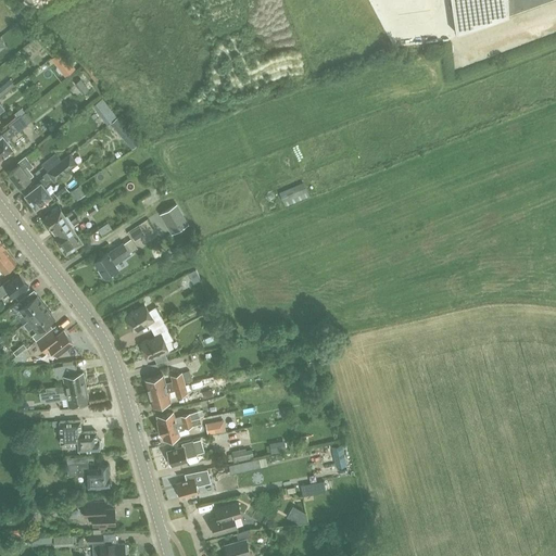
[(451,0),(456,34),(509,15),(509,14),(550,0),(451,0)]
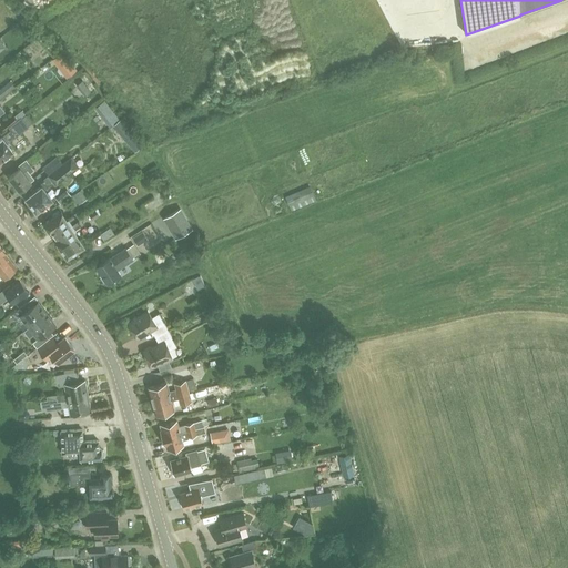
[(67,77),(75,70),(62,53),(54,60),(67,77)]
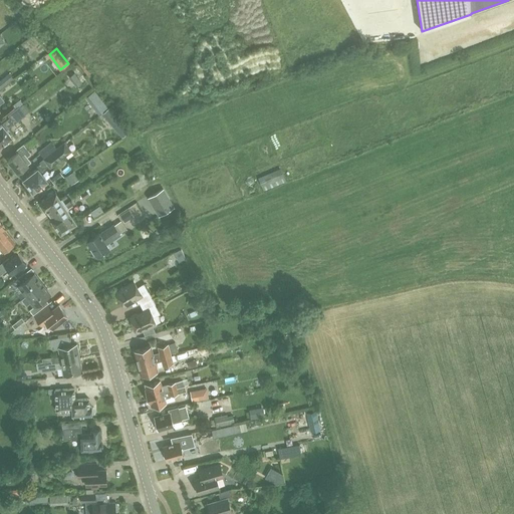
[(0,88),(14,78),(9,73),(0,79),(0,88)]
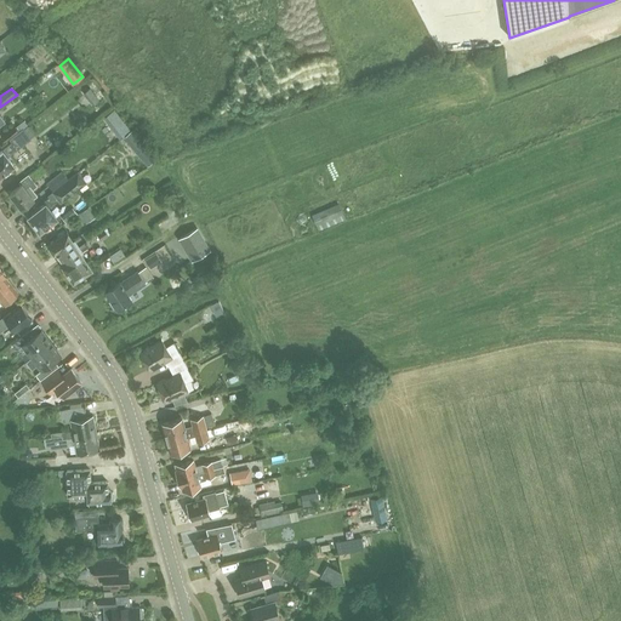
[(5,141),(20,130),(15,124),(1,135),(5,141)]
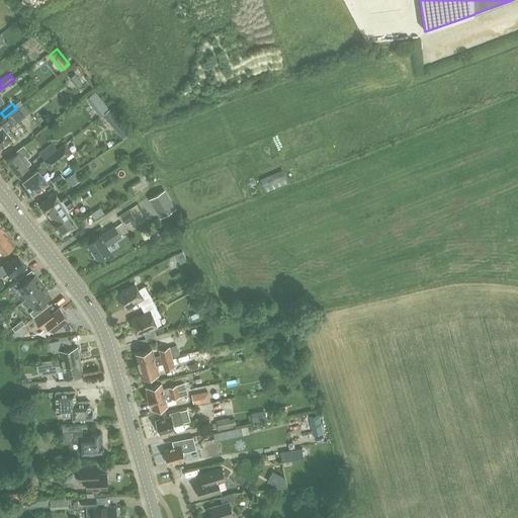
[(0,146),(12,138),(7,131),(26,115),(25,115),(20,107),(19,106),(7,115),(9,118),(2,124),(2,125),(0,126),(0,146)]
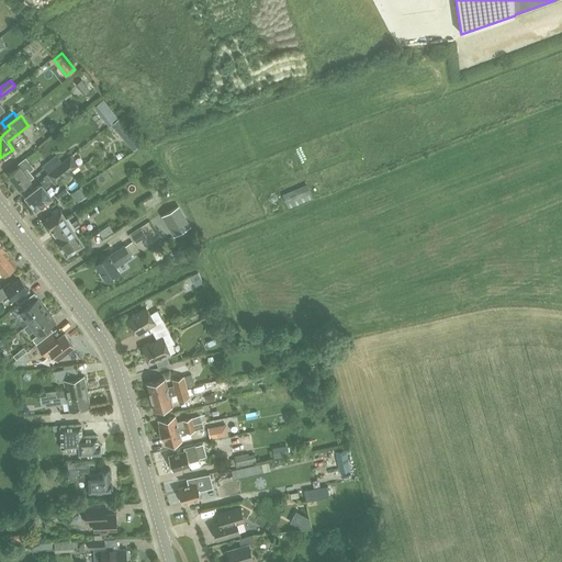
[(110,124),(111,124),(133,150),(142,144),(120,117),(119,117),(110,124)]
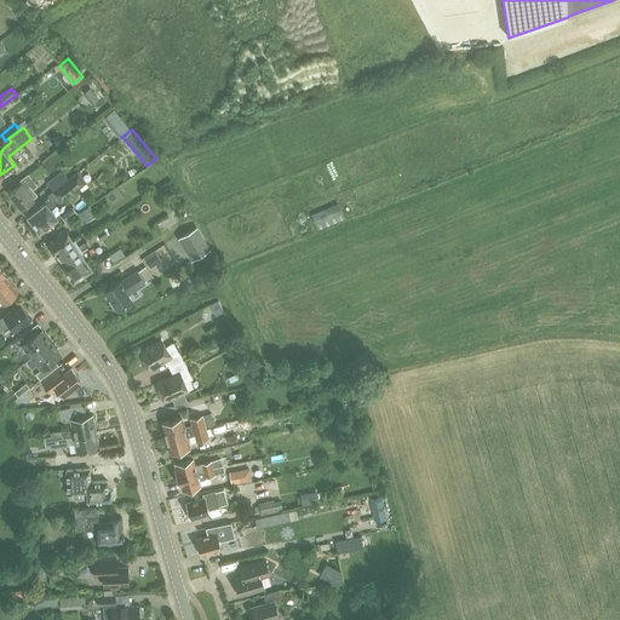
[(69,178),(52,191),(47,195),(49,197),(45,200),(46,202),(28,216),(40,231),(57,217),(50,207),(58,200),(61,204),(87,183),(78,171),(68,177),(69,178)]
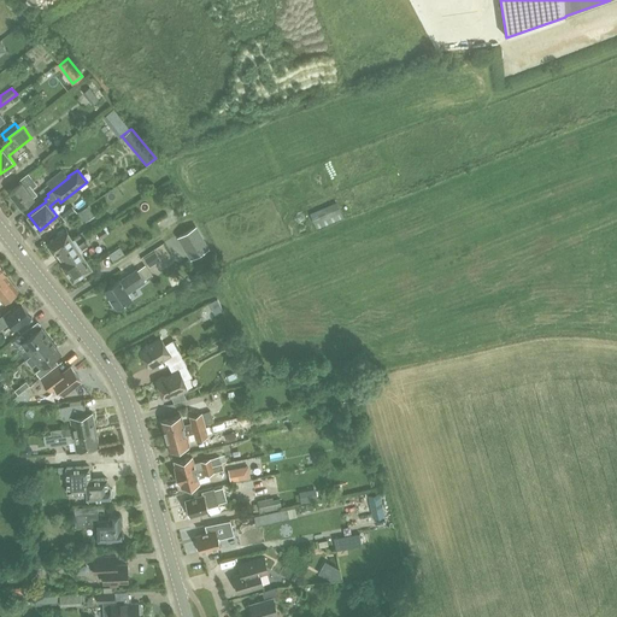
[(69,177),(68,176),(63,170),(46,182),(52,191),(69,177)]
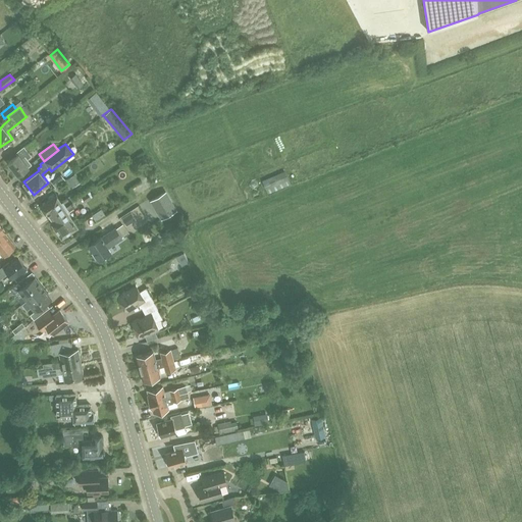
[(18,175),(29,167),(32,164),(28,159),(32,156),(30,153),(23,146),(15,152),(17,154),(8,162),(18,175)]
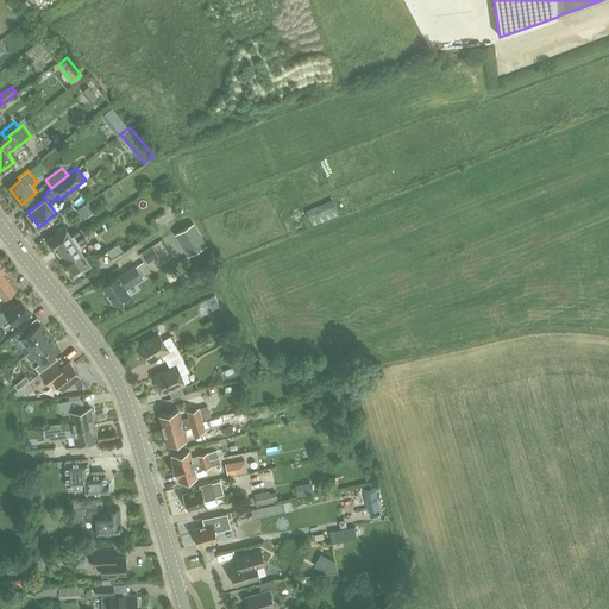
[(313,226),(339,215),(333,199),(306,211),(313,226)]
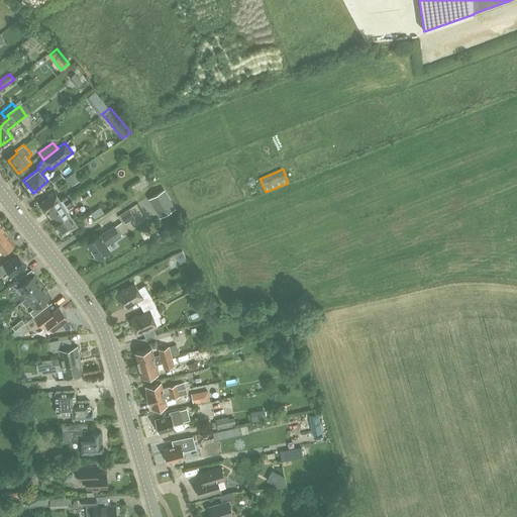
[(72,186),(81,180),(75,172),(66,178),(72,186)]
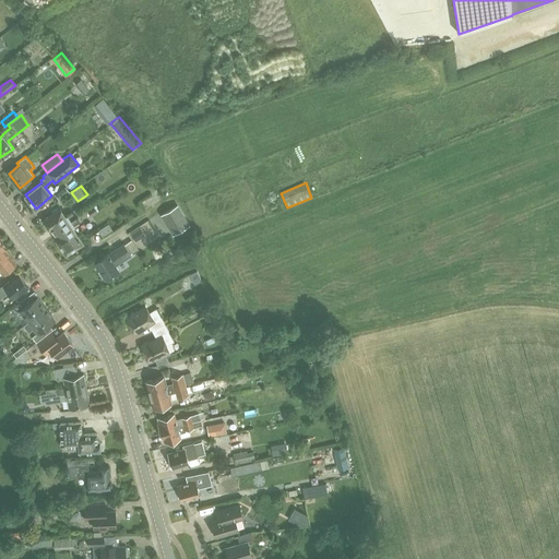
[(59,201),(70,192),(66,187),(55,194),(59,201)]
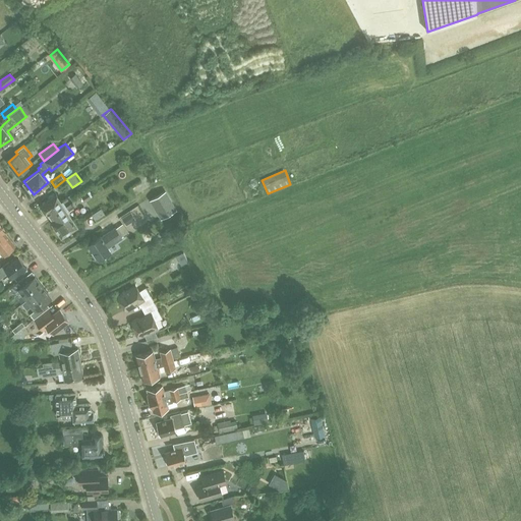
[(91,193),(90,191),(88,192),(88,191),(81,195),(85,201),(92,197),(91,197),(93,196),(91,193)]
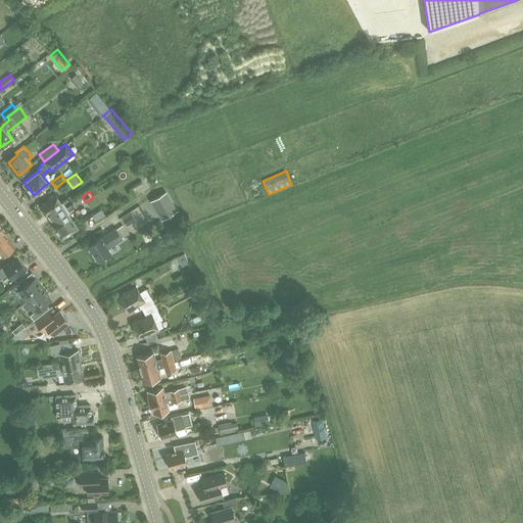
[(165,192),(150,200),(161,220),(177,210),(165,192)]
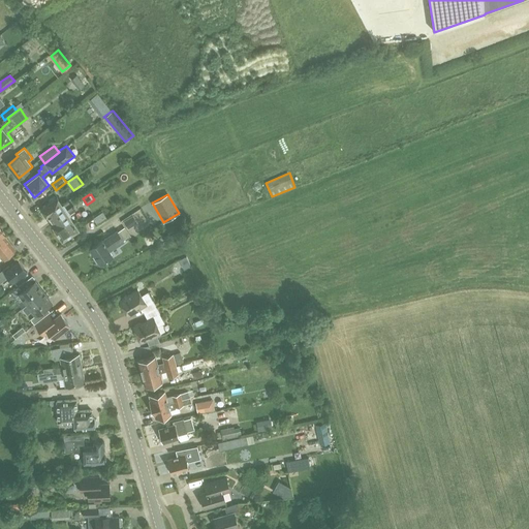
[(50,220),(74,203),(70,197),(62,204),(57,196),(56,197),(55,195),(49,199),(50,201),(40,208),(47,216),(50,220)]
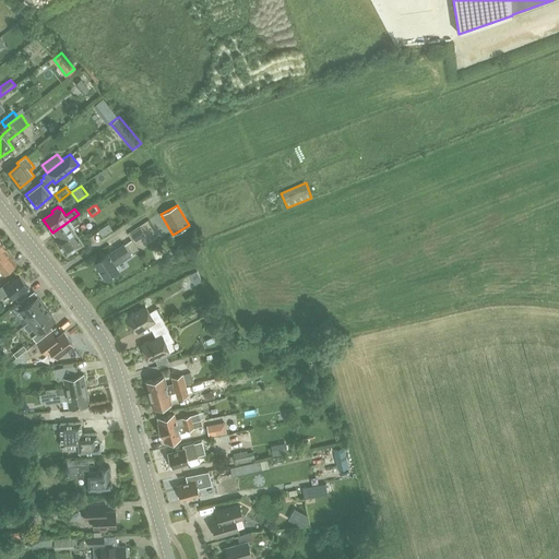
[(79,214),(52,233),(55,236),(55,237),(66,253),(83,241),(73,226),(82,219),(79,214)]
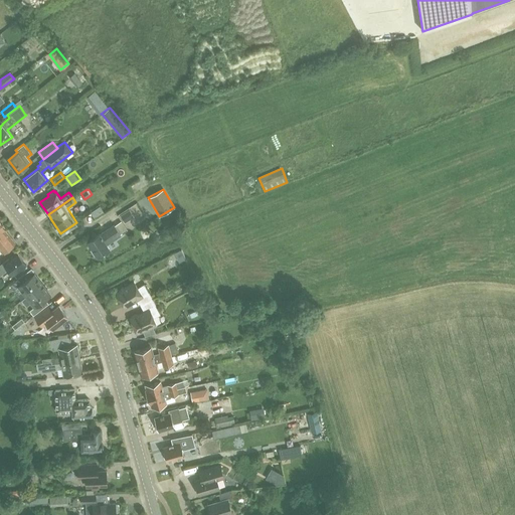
[(95,218),(104,212),(101,206),(91,212),(95,218)]
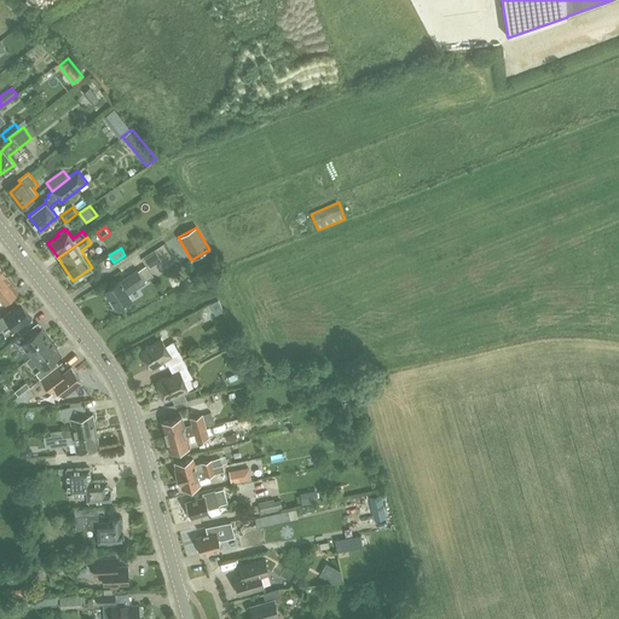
[(156,252),(145,259),(150,267),(161,260),(156,252)]
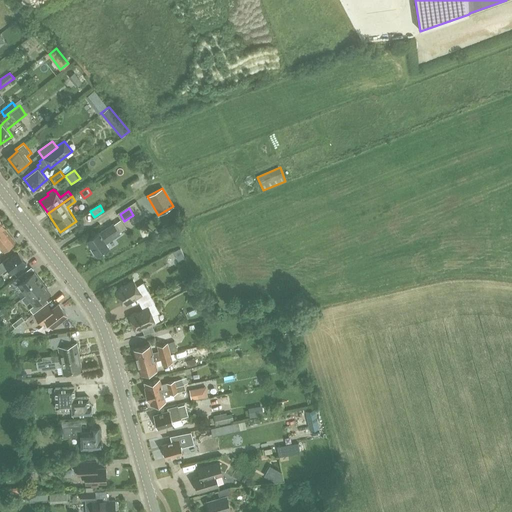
[(99,232),(87,240),(92,247),(89,248),(94,255),(96,253),(97,255),(109,247),(107,243),(121,234),(120,233),(114,224),(113,223),(99,232)]
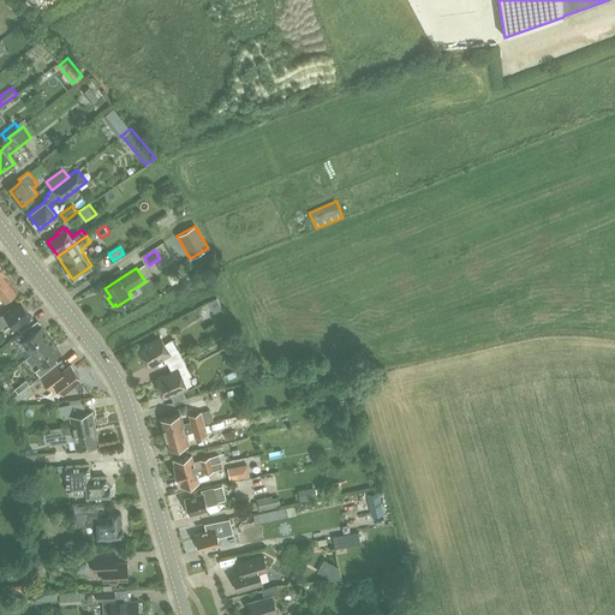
[(0,298),(3,302),(18,290),(6,274),(0,279),(0,298)]
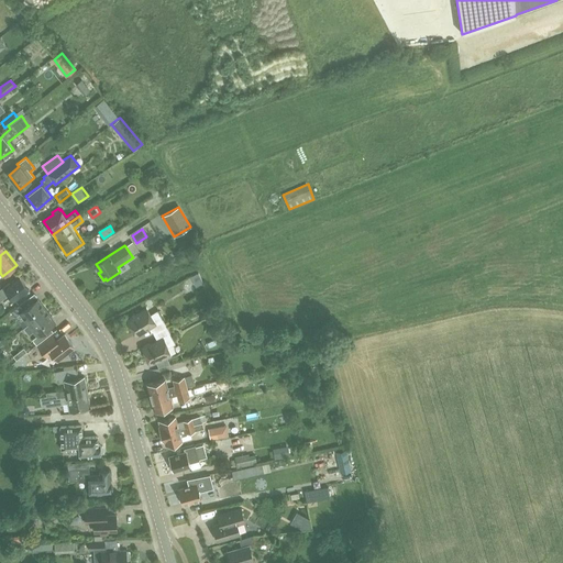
[(21,276),(20,275),(0,289),(0,301),(10,295),(14,300),(30,288),(29,287),(30,286),(22,275),(21,276)]
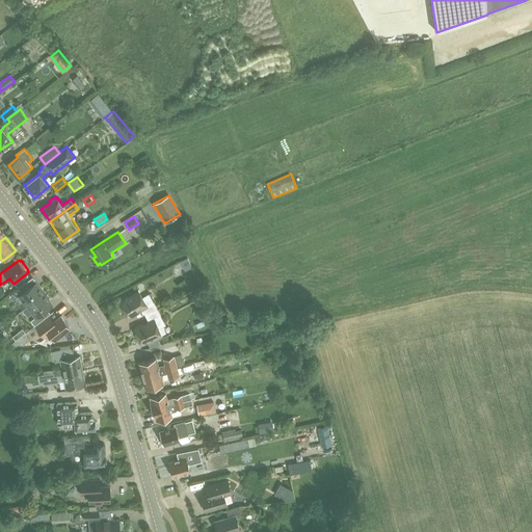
[(29,306),(44,293),(35,283),(30,287),(26,282),(10,294),(15,299),(19,295),(23,300),(24,299),(28,304),(29,306)]
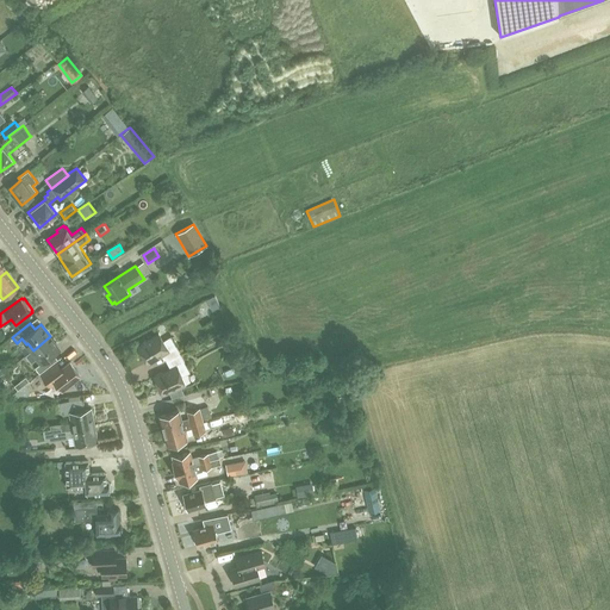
[(232,331),(219,336),(226,352),(240,346),(232,331)]
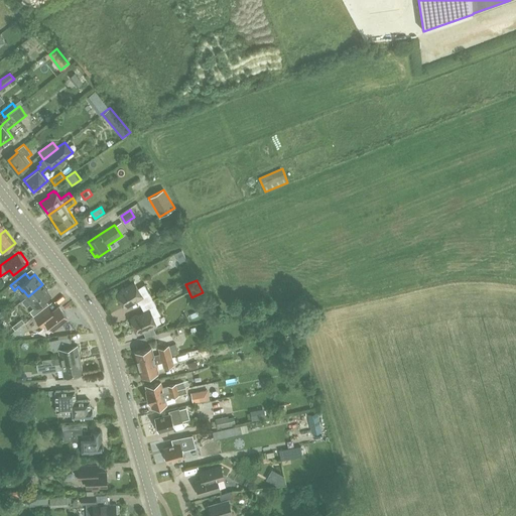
[(141,305),(153,299),(144,284),(138,288),(134,281),(116,293),(125,308),(138,300),(141,305)]
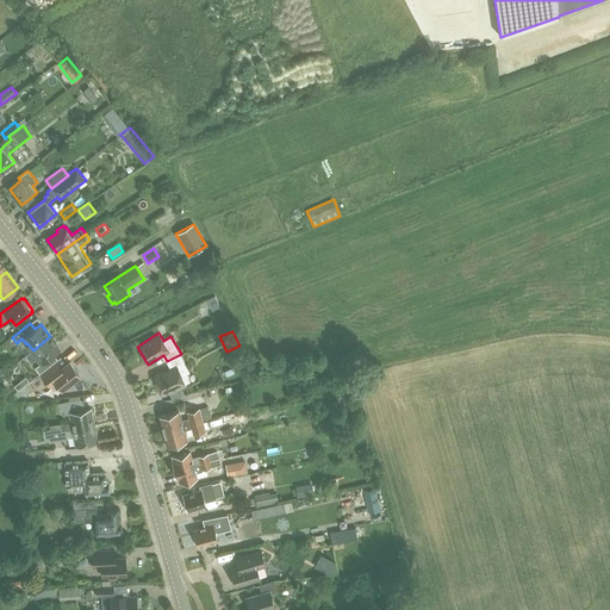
[(61,349),(50,336),(33,350),(32,349),(25,355),(31,362),(37,358),(41,363),(36,368),(39,373),(58,359),(54,354),(61,349)]
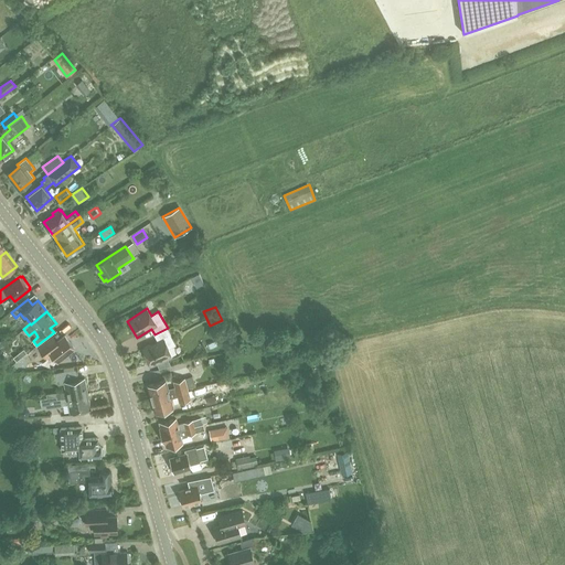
[(168,328),(155,334),(158,342),(142,349),(150,365),(157,363),(159,369),(171,365),(168,358),(172,356),(169,349),(177,345),(168,328)]
